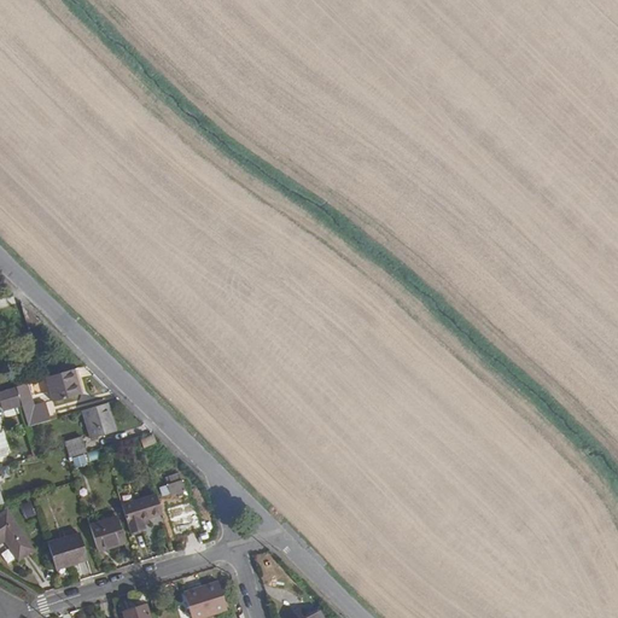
[(82,395),(75,369),(47,378),(54,403),(82,395)]
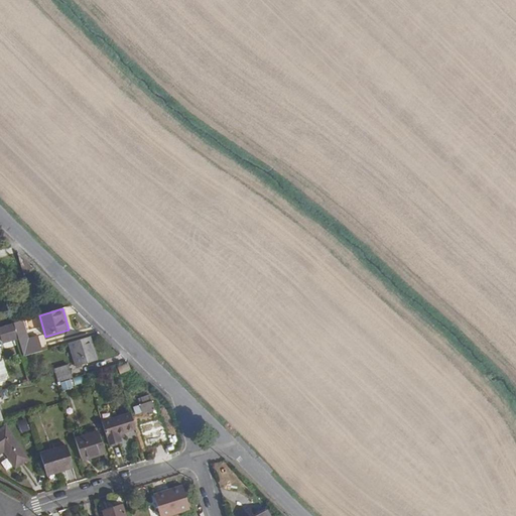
[(13,324),(1,328),(5,343),(17,339),(13,324)]
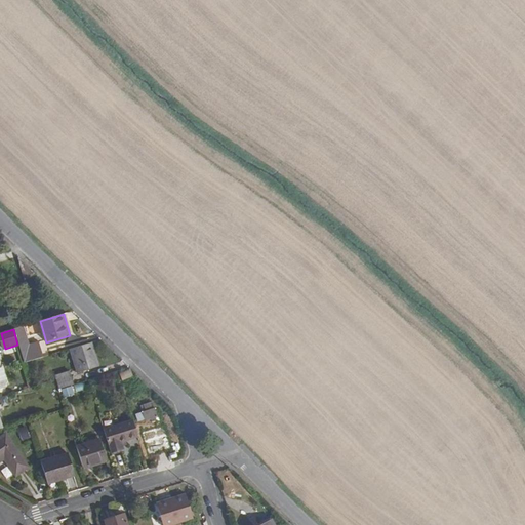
[(99,367),(92,342),(71,350),(78,374),(99,367)]
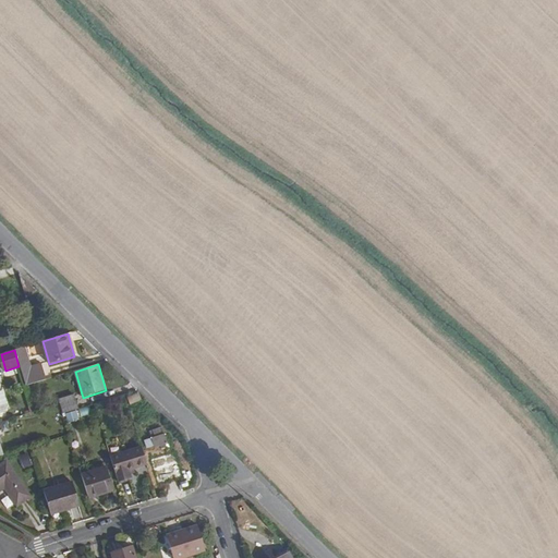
[(58,400),(60,405),(62,415),(79,411),(74,396),(58,400)]
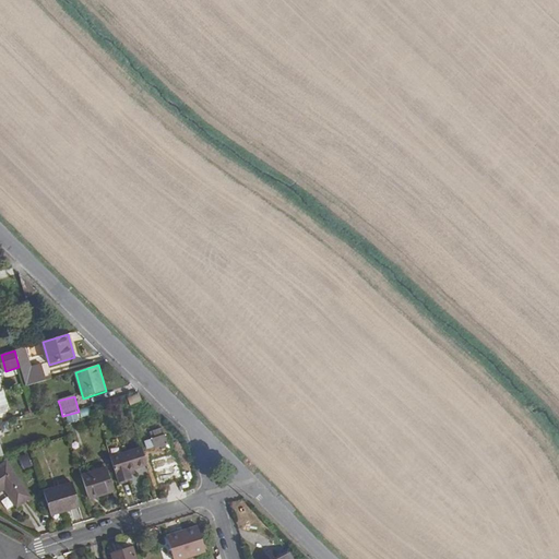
[(90,408),(80,408),(80,417),(91,416),(90,408)]
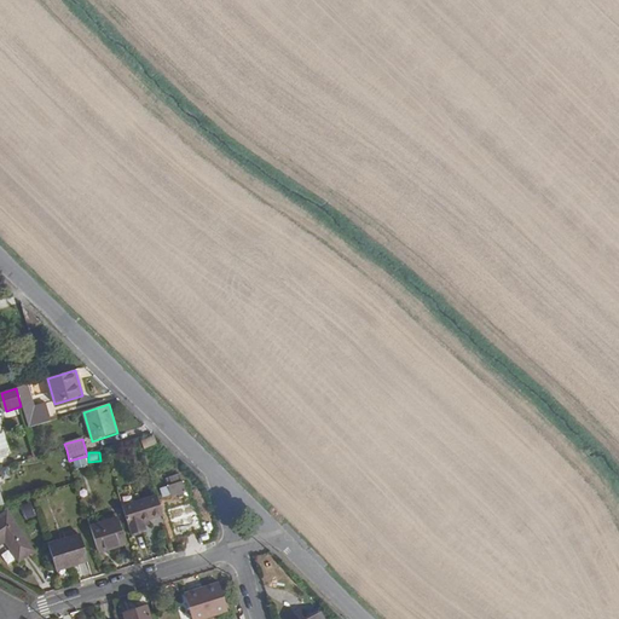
[(178,475),(168,478),(171,486),(161,490),(162,497),(169,496),(171,498),(178,496),(178,498),(183,498),(181,495),(186,492),(183,482),(180,482),(178,475)]
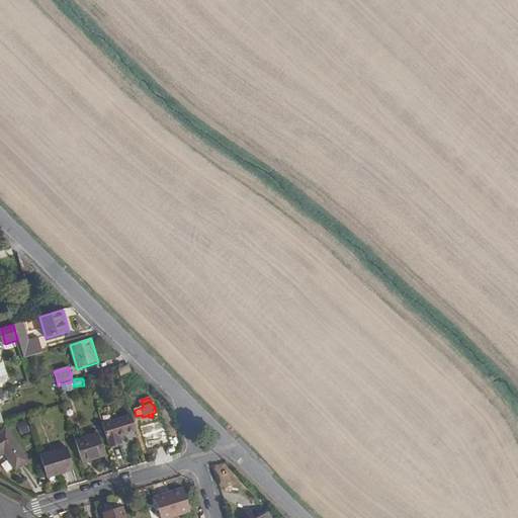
[(101,425),(109,448),(121,445),(118,437),(136,432),(131,417),(101,425)]
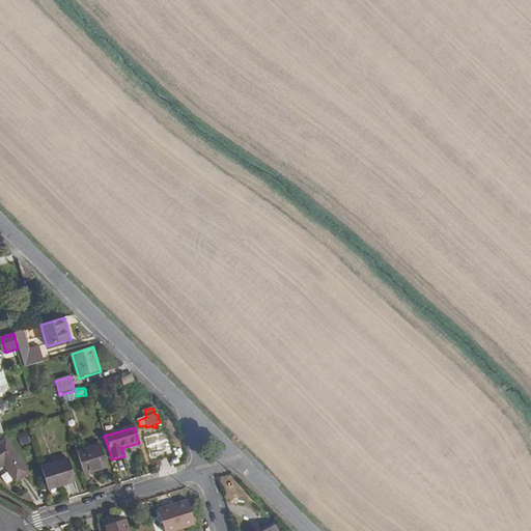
[(5,441),(0,444),(0,468),(5,464),(18,480),(29,472),(5,441)]
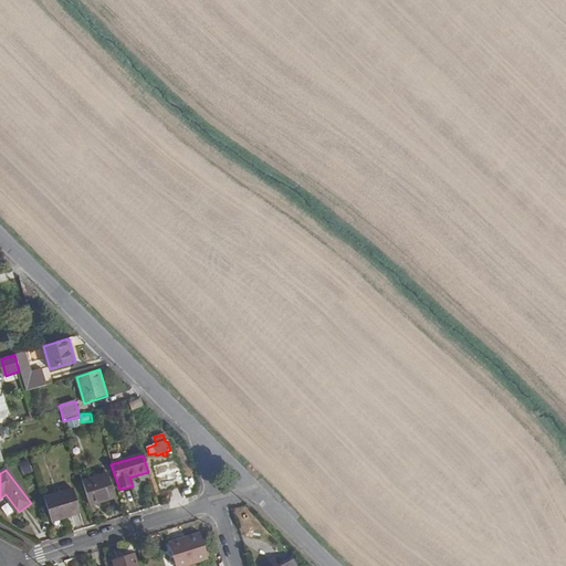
[(82,483),(88,505),(114,498),(107,477),(82,483)]
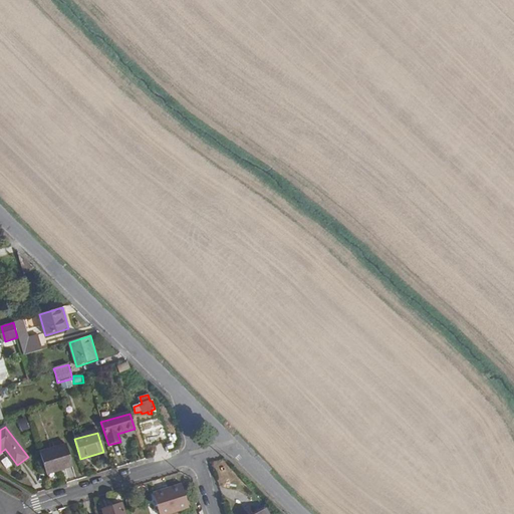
[(39,452),(45,474),(72,466),(65,444),(39,452)]
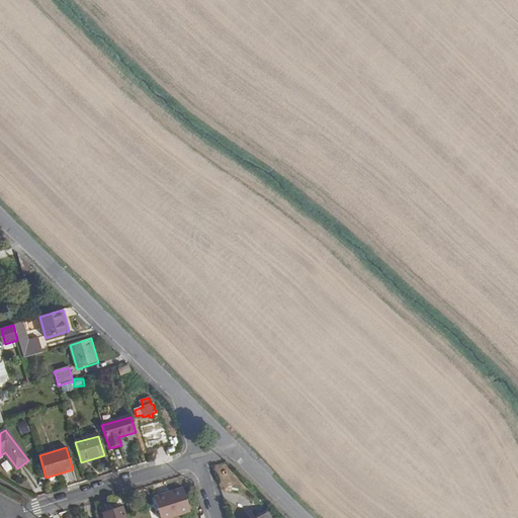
[(170,497),(156,502),(160,517),(172,517),(190,513),(183,489),(168,493),(170,497)]
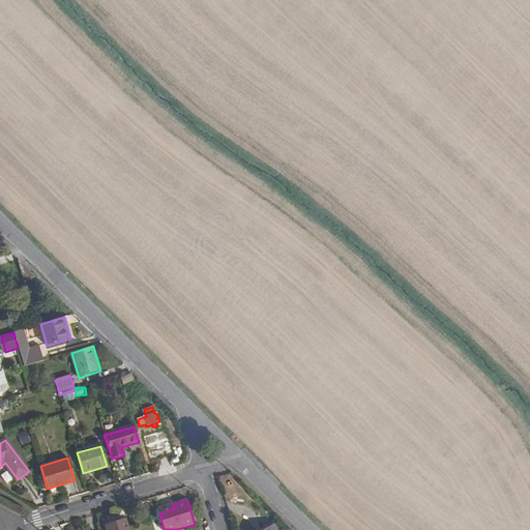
[(157,509),(159,513),(174,508),(172,504),(157,509)]
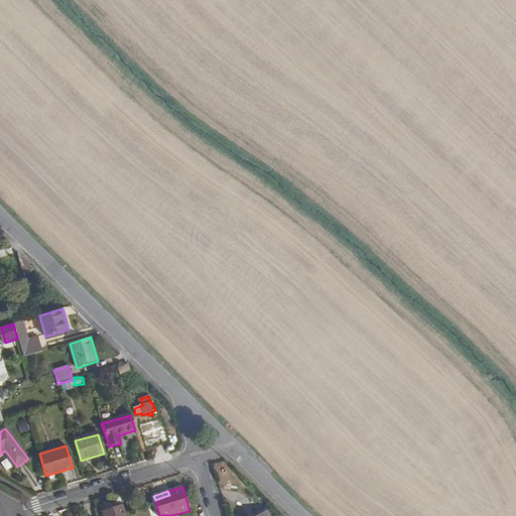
[(125,515),(122,506),(103,512),(104,515),(125,515)]
